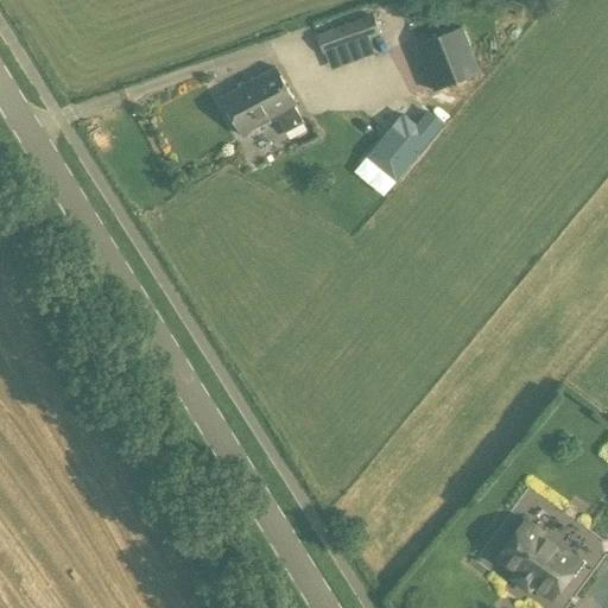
[(366,57),(354,20),(315,35),(322,55),(325,54),(330,69),(366,57)]
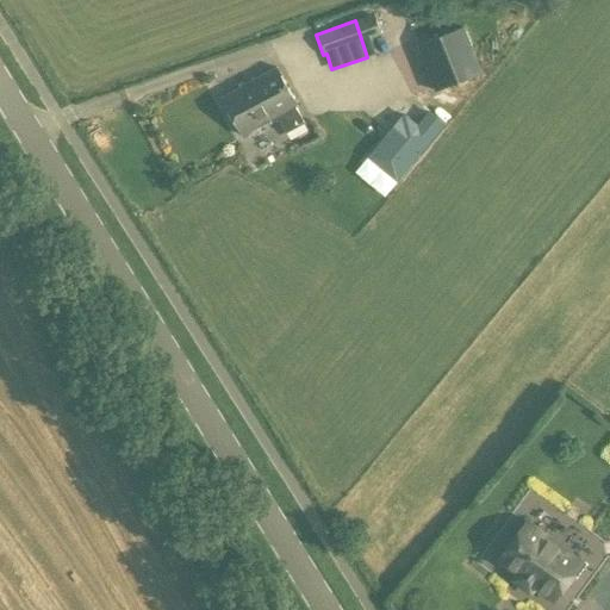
[(464,29),(418,47),(437,91),(481,72),(464,29)]
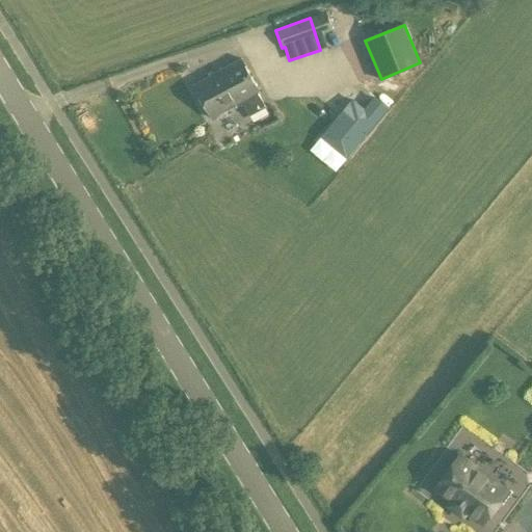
[(265,107),(257,91),(258,90),(239,58),(193,84),(212,117),(241,100),(250,115),(265,107)]
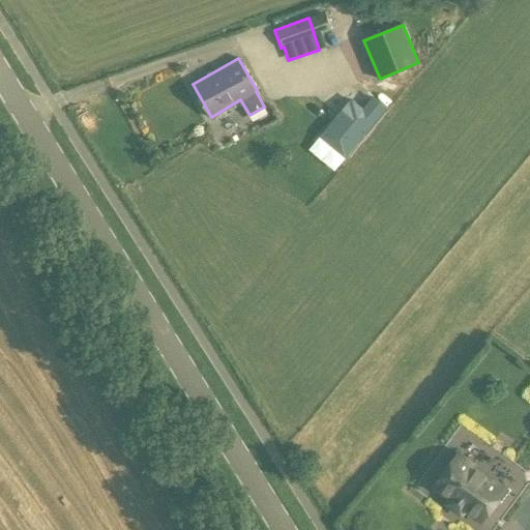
[(352,99),(320,137),(344,156),(385,107),(371,95),(361,107),(352,99)]
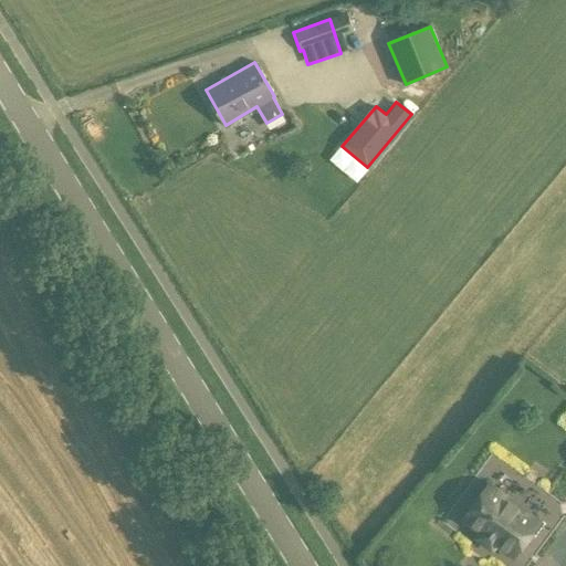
[(543,523),(493,486),(469,519),(520,555),(543,523)]
